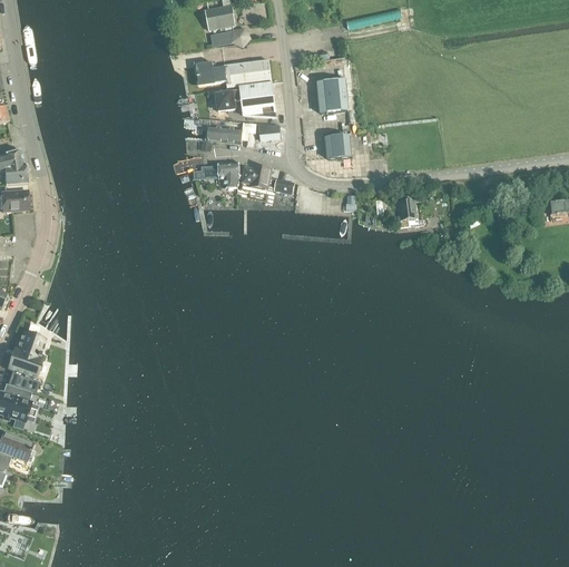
[(208,29),(235,25),(229,0),(222,0),(223,6),(205,9),(208,29)]
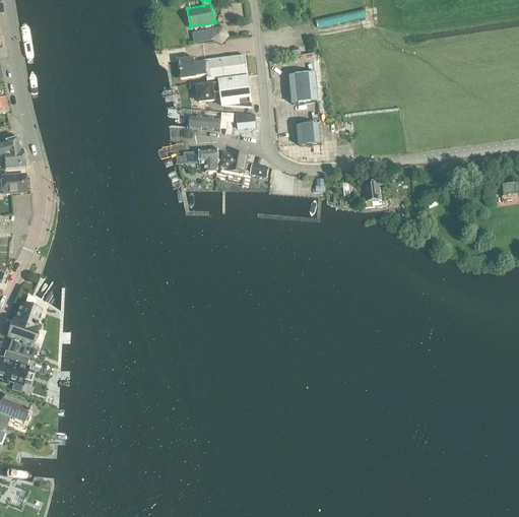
[(364,6),(315,18),(317,26),(366,14),(364,6)]
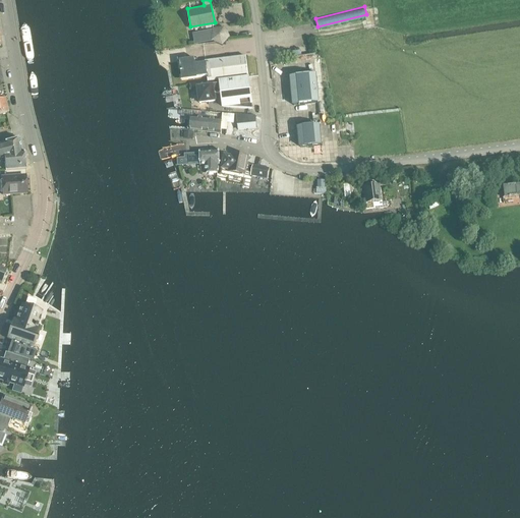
[(212,38),(221,42),(229,34),(223,24),(212,26),(211,38),(212,38)]
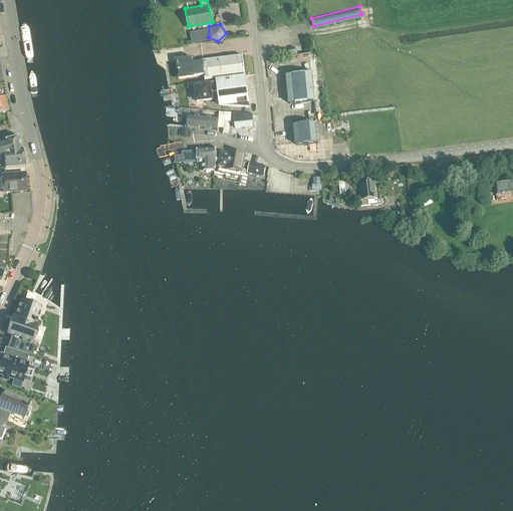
[(209,37),(208,37),(209,26),(189,29),(191,40),(209,37)]
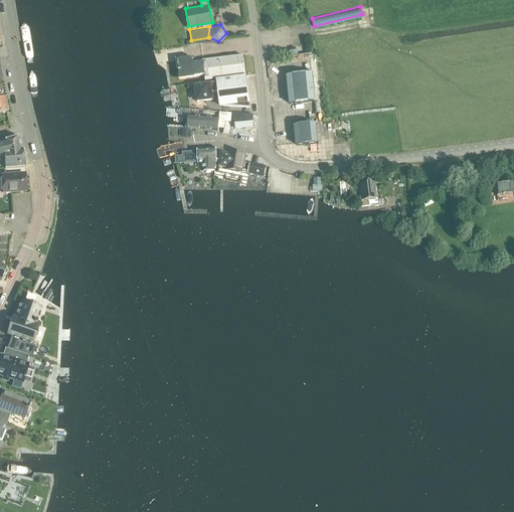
[(204,78),(244,72),(242,52),(202,58),(202,59),(192,60),(191,56),(179,57),(182,75),(203,72),(204,78)]
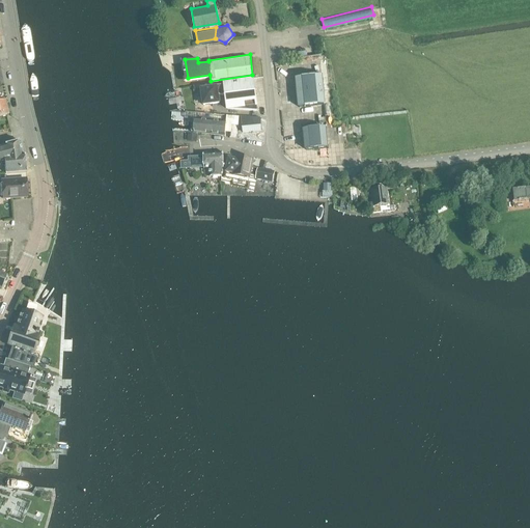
[(296,76),(299,106),(325,104),(322,73),(296,76)]
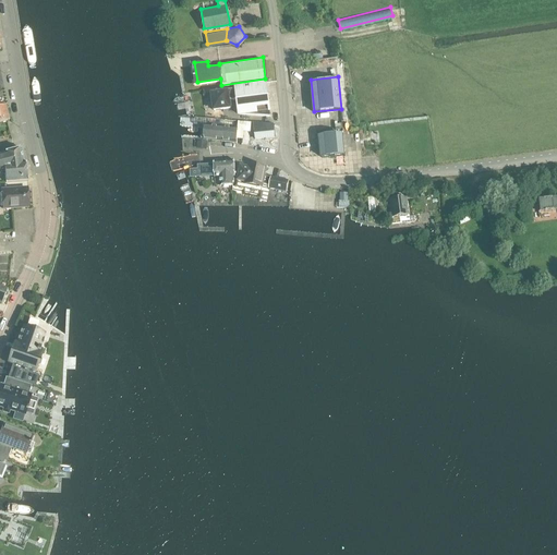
[(238,111),(269,113),(265,80),(234,84),(234,87),(210,91),(213,107),(230,105),(229,98),(235,97),(238,111)]
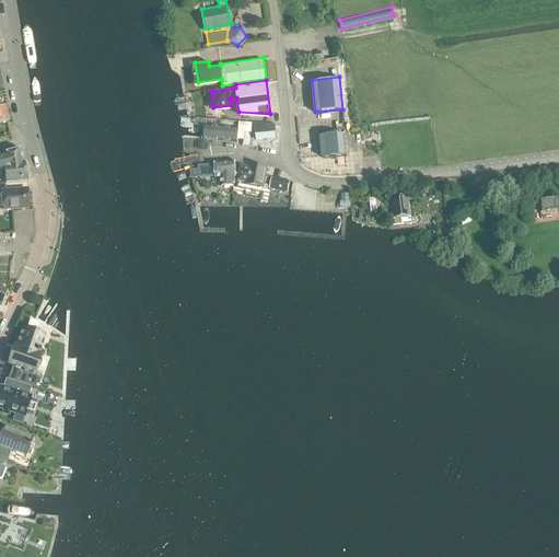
[(195,115),(194,123),(204,123),(232,125),(232,118),(195,115)]
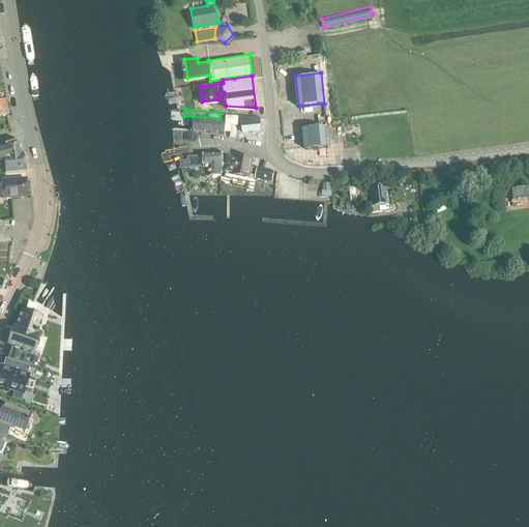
[(237,120),(238,112),(226,111),(226,120),(237,120)]
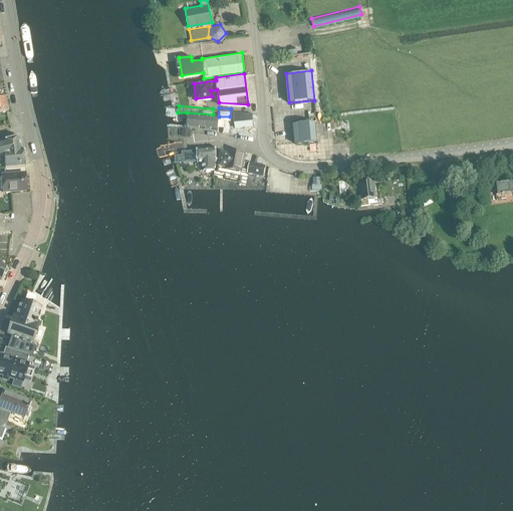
[(234,124),(251,122),(250,111),(233,110),(234,124)]
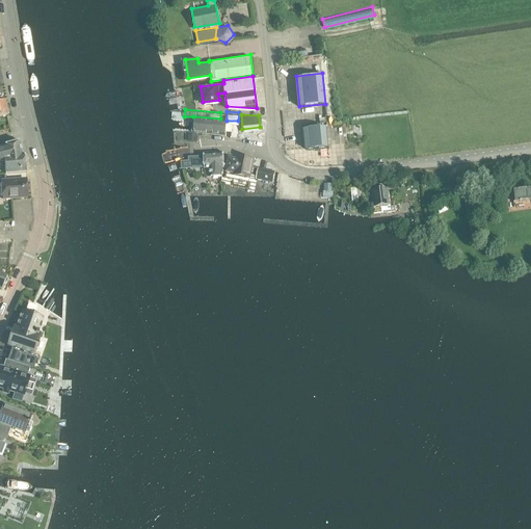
[(193,116),(192,130),(198,131),(223,132),(224,118),(220,118),(193,116)]
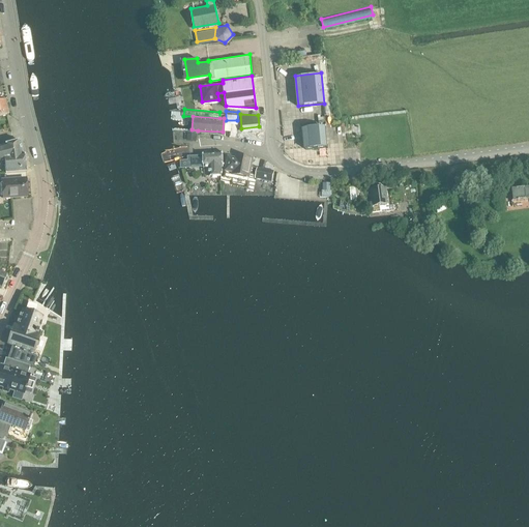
[(324,123),(303,125),(305,146),(326,144),(324,123)]
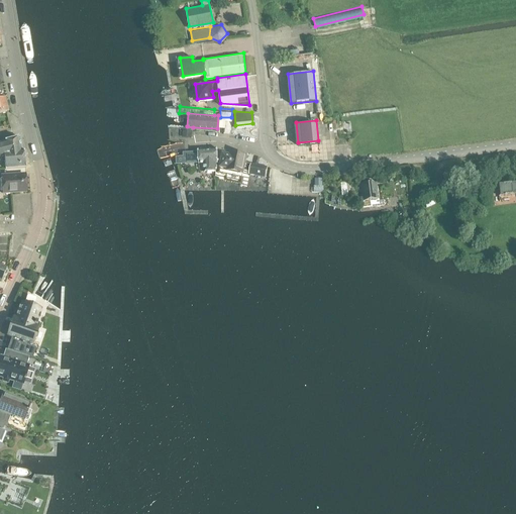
[(18,134),(4,138),(7,155),(4,156),(5,167),(26,165),(23,146),(20,147),(18,134)]
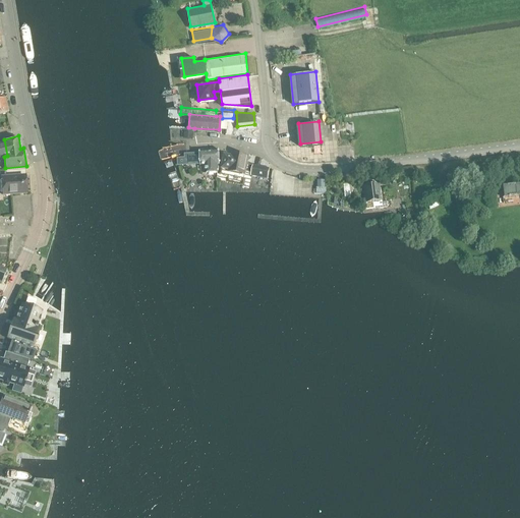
[(181,156),(176,156),(176,157),(176,158),(176,162),(177,162),(180,162),(189,162),(199,162),(205,161),(205,170),(209,170),(218,170),(218,161),(217,147),(198,148),(198,151),(198,152),(196,152),(193,152),(183,152),(183,156),(182,156),(181,156)]
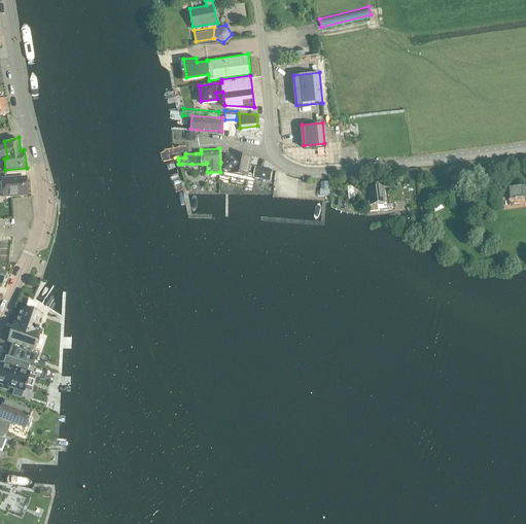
[(225,153),(222,167),(231,168),(231,171),(235,172),(246,174),(247,171),(253,172),(255,164),(248,163),(250,154),(239,152),(234,151),(233,154),(225,153)]
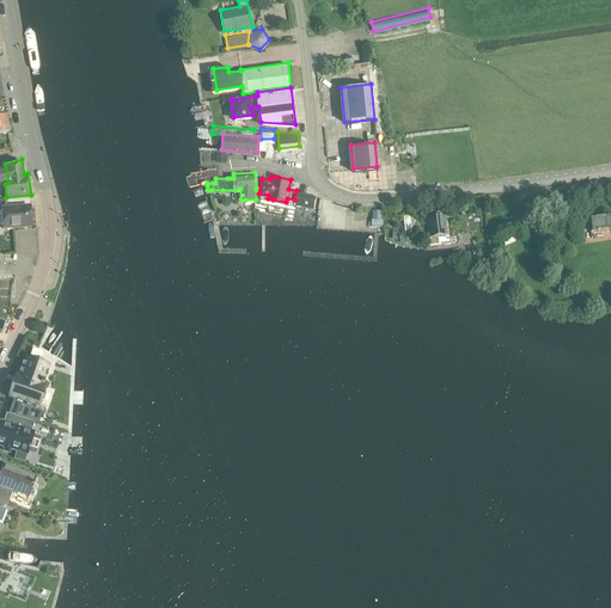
[(294,200),(294,203),(313,207),(316,195),(297,190),(294,200)]
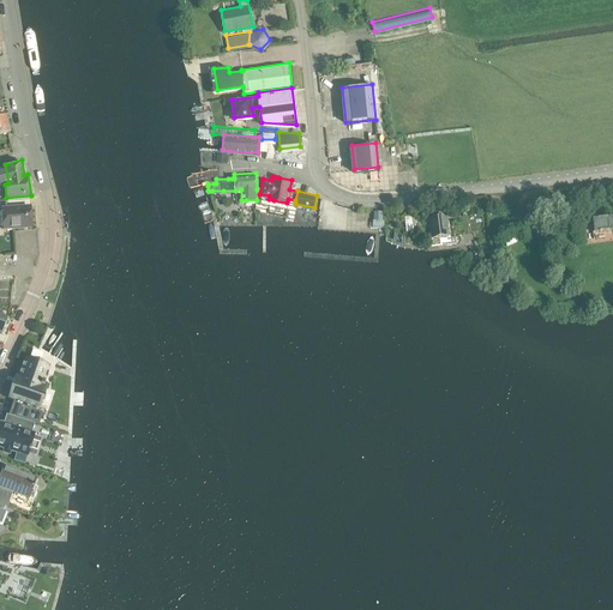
[(0,216),(1,227),(30,224),(29,204),(0,206),(0,216)]
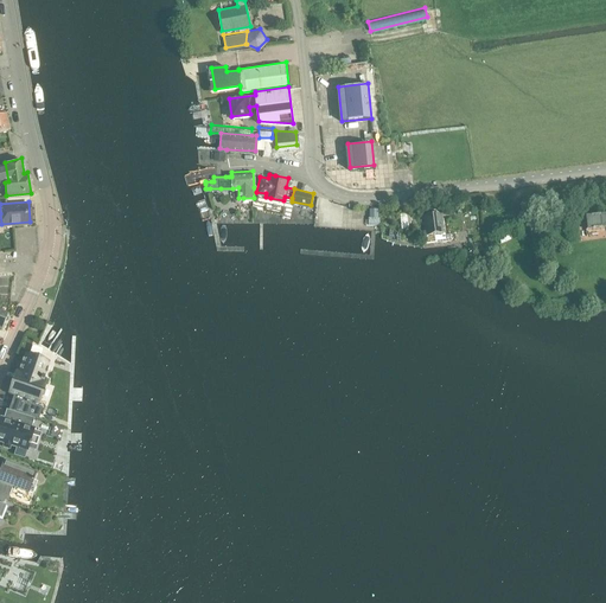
[(442,237),(442,231),(439,211),(423,213),(426,232),(425,232),(426,239),(442,237)]
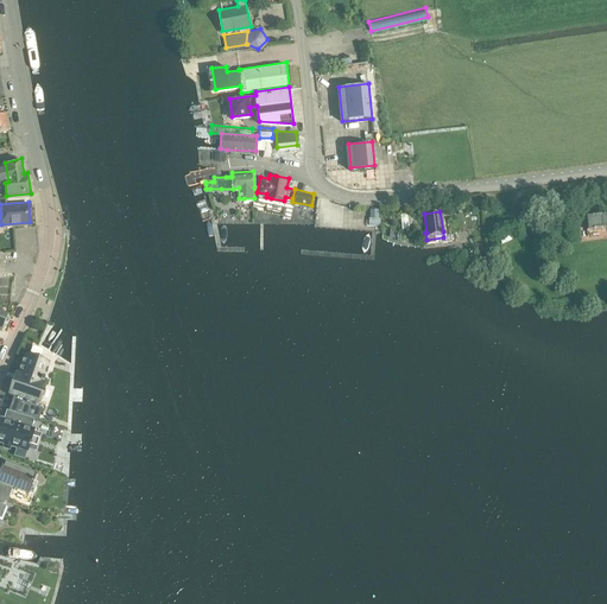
[(606,211),(585,215),(586,228),(606,224),(606,211)]
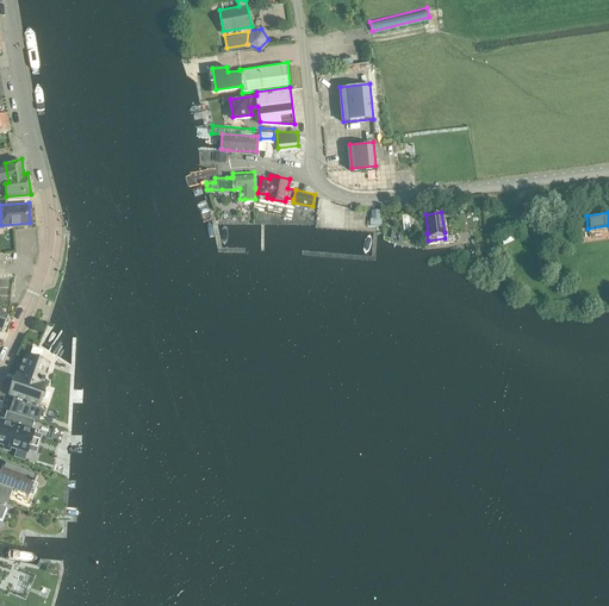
[(14,370),(6,392),(12,394),(7,408),(32,417),(36,418),(41,405),(31,401),(31,400),(36,403),(44,380),(41,380),(48,361),(38,357),(41,348),(31,344),(28,354),(23,353),(17,370),(14,370)]
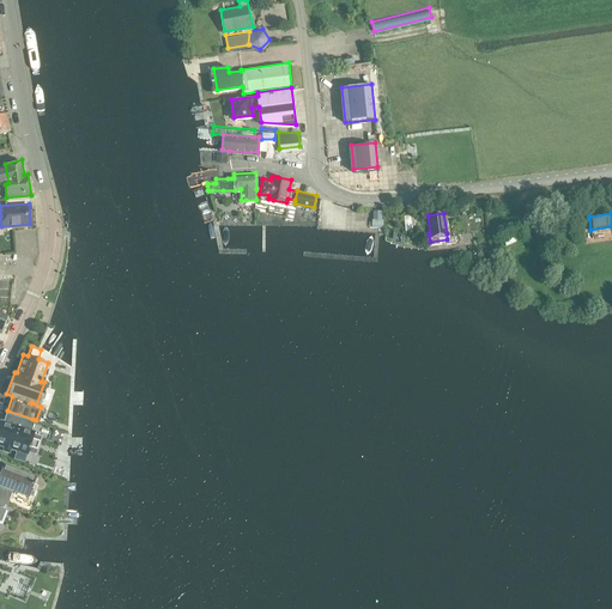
[(0,419),(0,442),(16,448),(12,455),(23,458),(25,449),(32,451),(38,433),(32,431),(32,428),(30,427),(32,419),(7,410),(6,409),(2,419),(0,419)]
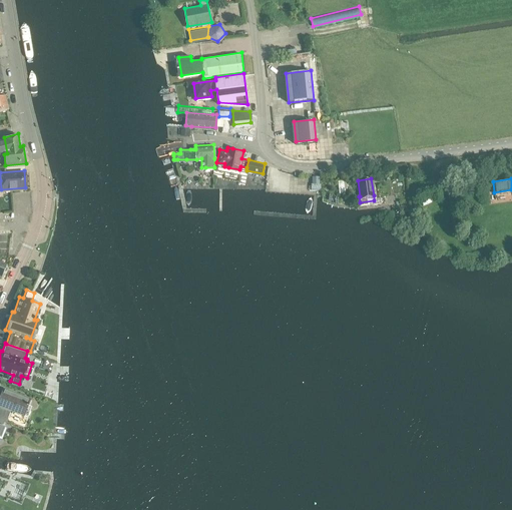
[(0,419),(3,420),(5,421),(9,408),(23,414),(26,415),(30,405),(26,404),(29,397),(2,386),(0,391),(0,419)]
